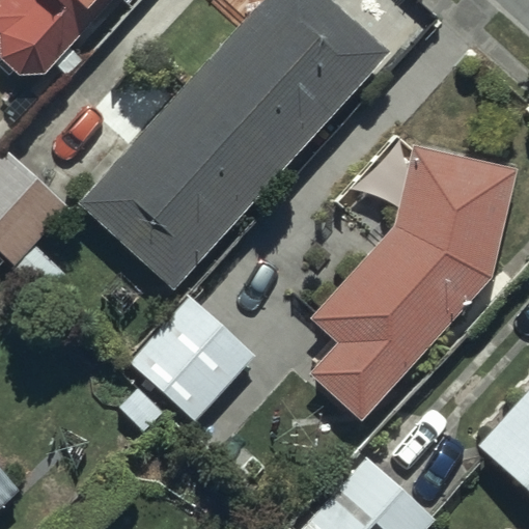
[(47,78),(113,0),(1,0),(0,1),(0,60),(19,76),(47,78)]
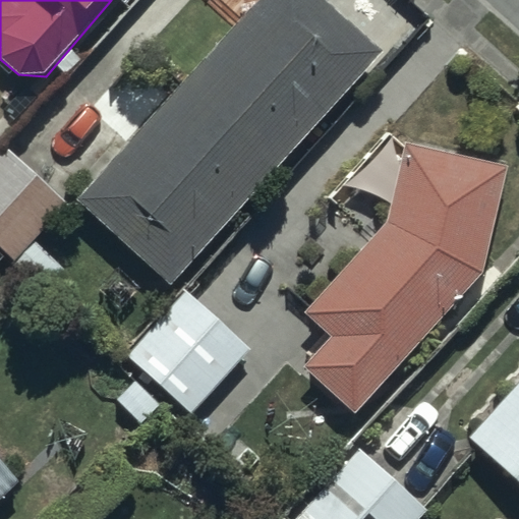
[(378,50),(322,0),(257,0),(78,202),(169,283),(378,50)]
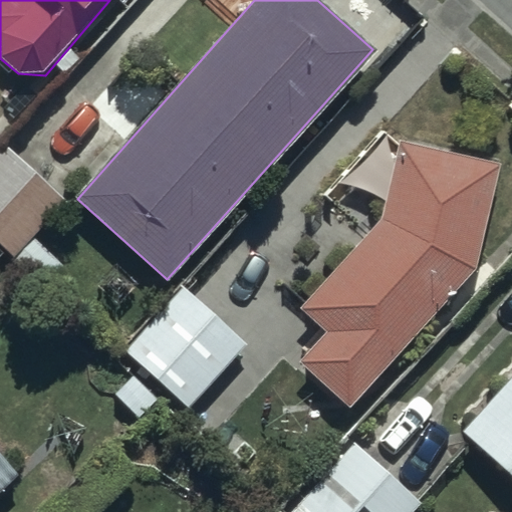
[(476,273),(499,163),(401,143),(382,216),(297,306),(326,333),(302,359),(351,406),(476,273)]
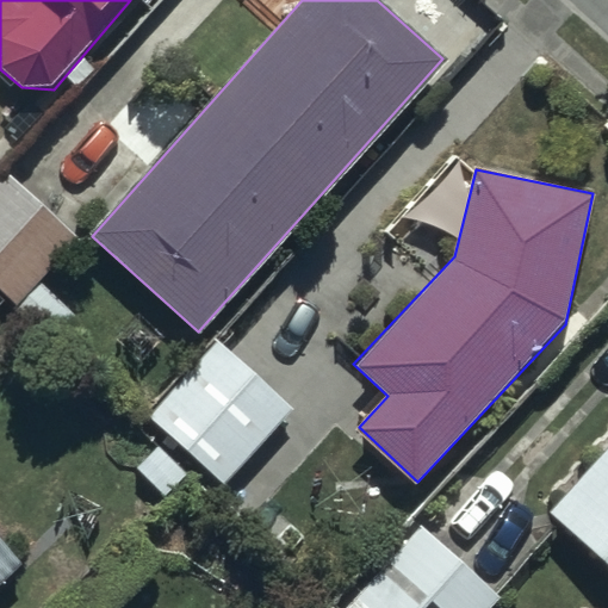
[(74,237),(6,173),(0,178),(0,287),(14,301),(74,237)]
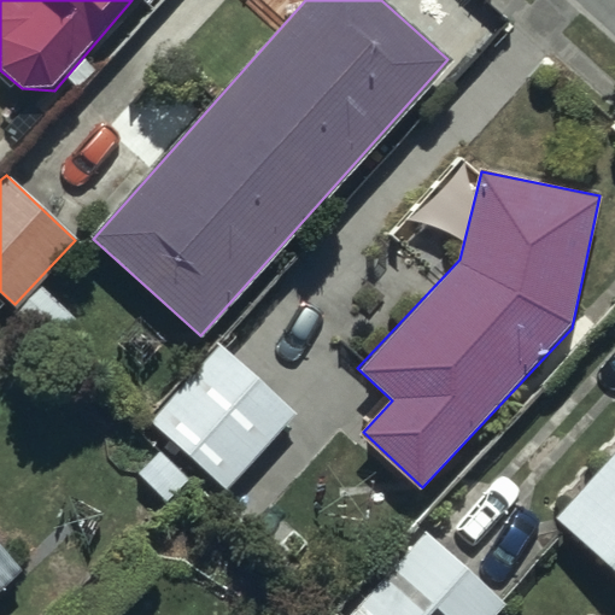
[(296,410),(216,344),(151,423),(230,488),(296,410)]
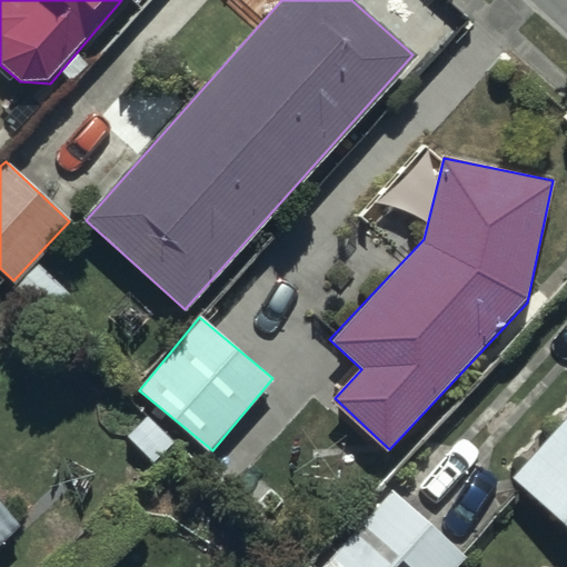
[(566,419),(515,478),(566,524),(566,419)]
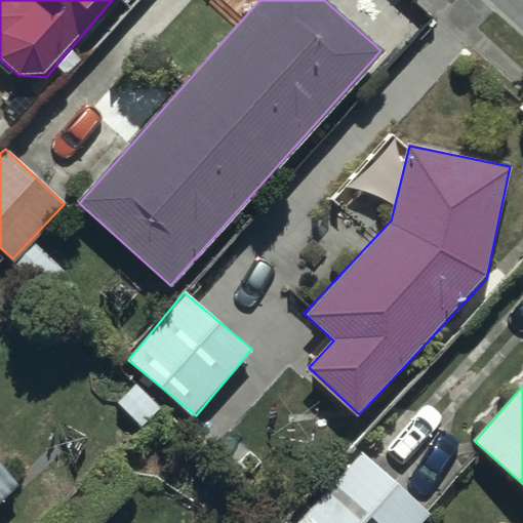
[(415,522),(471,458),(411,409),(372,455),(364,449),(300,522),(415,522)]
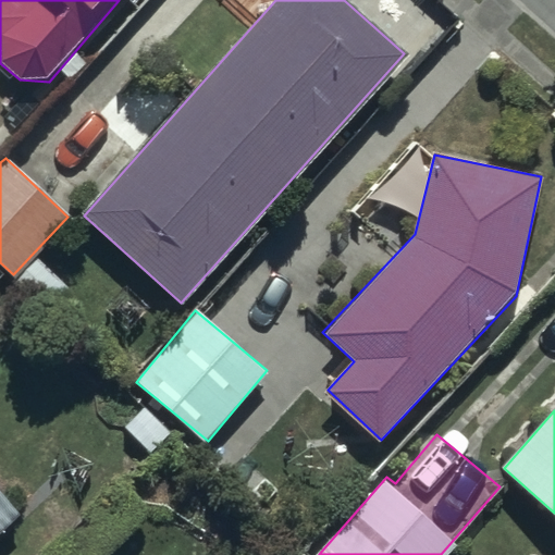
[(0,528),(14,514),(0,498),(0,528)]
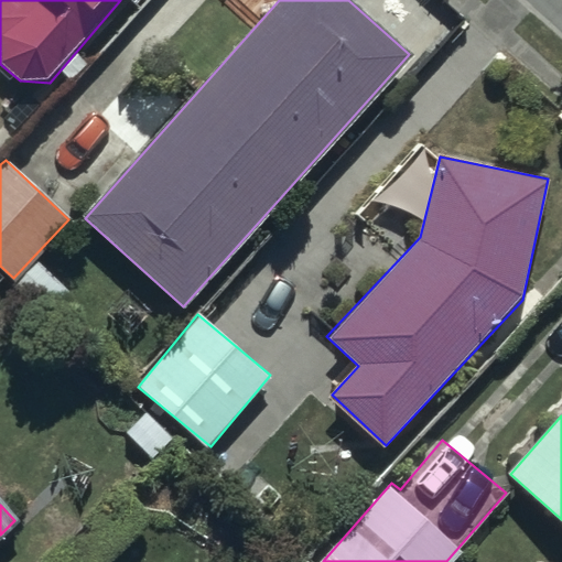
All buildings are outlined.
